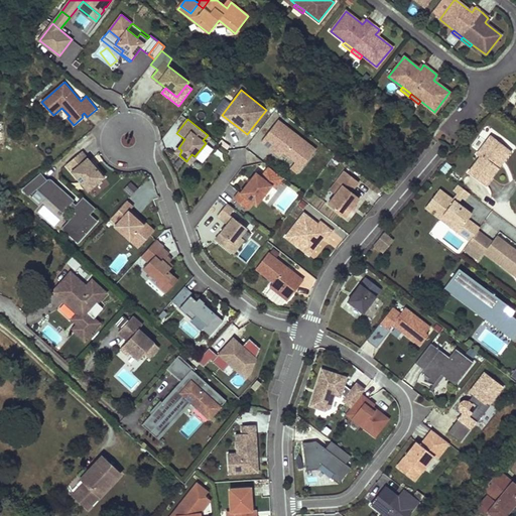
[(316,148),(278,119),(261,141),(280,155),(284,149),(287,152),(286,154),(295,161),(297,159),(303,164),(316,148)]
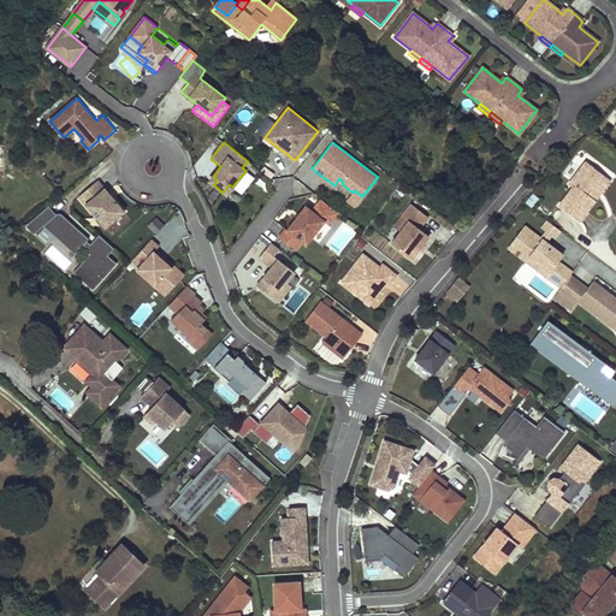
[(569,194),(588,209),(594,201),(591,199),(606,178),(586,163),(570,184),(574,187),(569,194)]
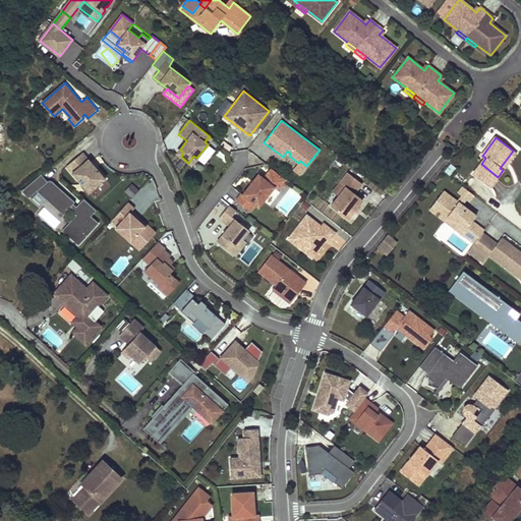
[(205,163),(216,149),(210,145),(198,159),(205,163)]
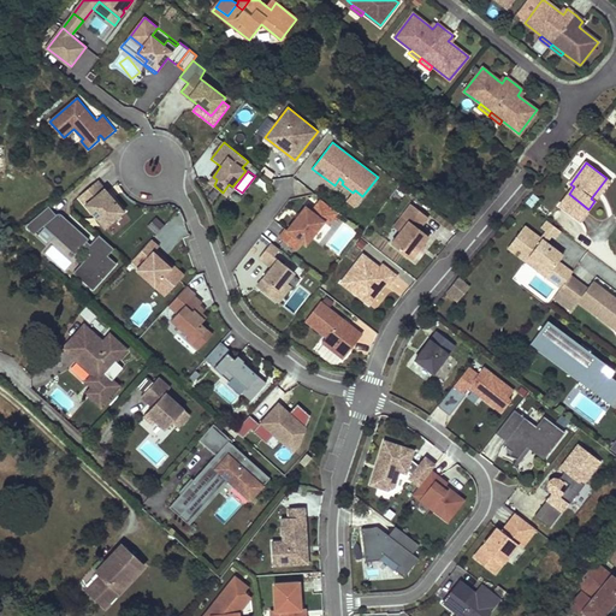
[(591,199),(594,201),(610,181),(606,178),(591,199)]
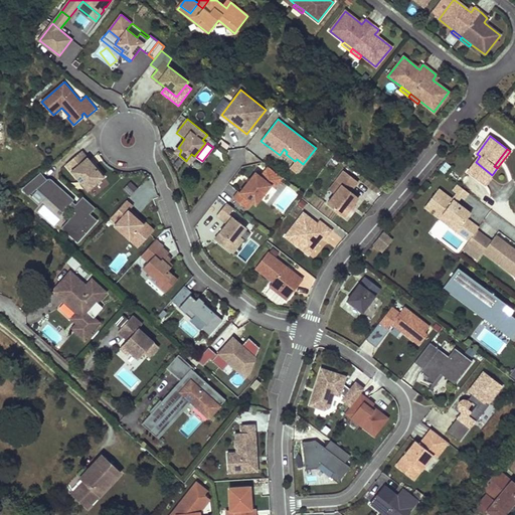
[(78,153),(65,164),(88,190),(104,177),(81,151),(78,153)]
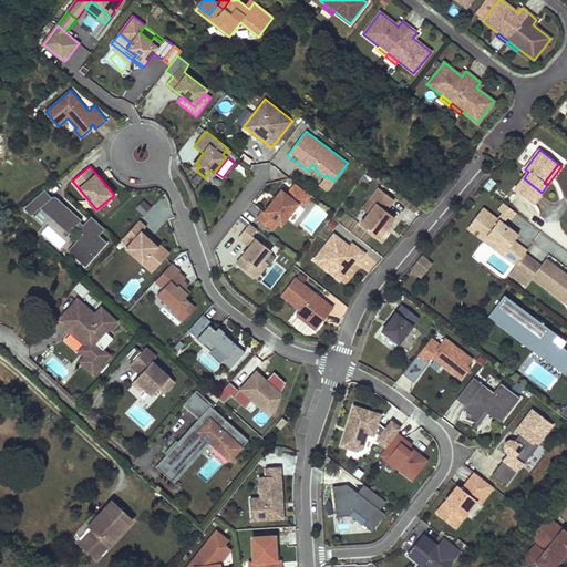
[(327,175),(325,177),(320,184),(327,189),(333,181),(327,175)]
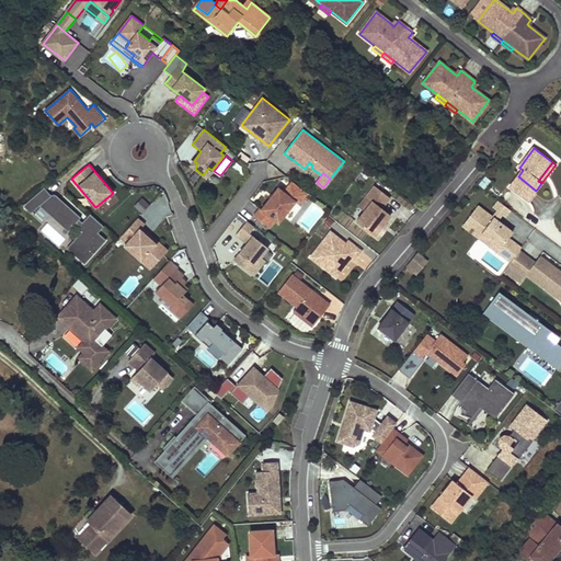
[(510,187),(528,201),(536,191),(518,176),(510,187)]
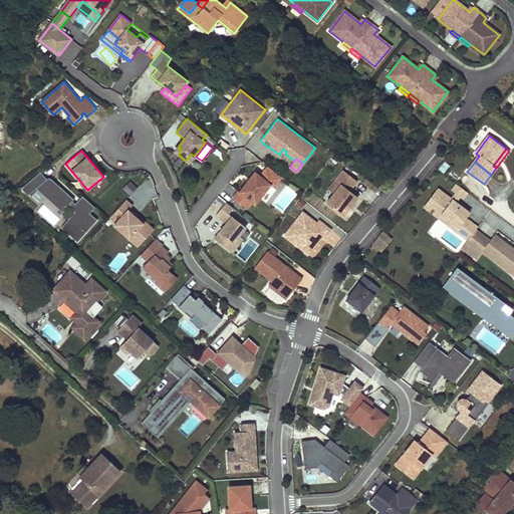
[(234,188),(229,195),(243,205),(248,199),(252,202),(267,182),(251,169),(236,189),(234,188)]
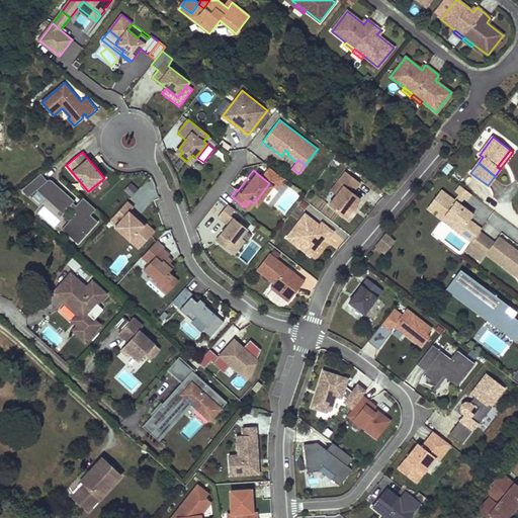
[(346,218),(361,198),(352,191),(360,182),(346,171),(338,181),(344,185),(337,194),(329,204),(346,218)]
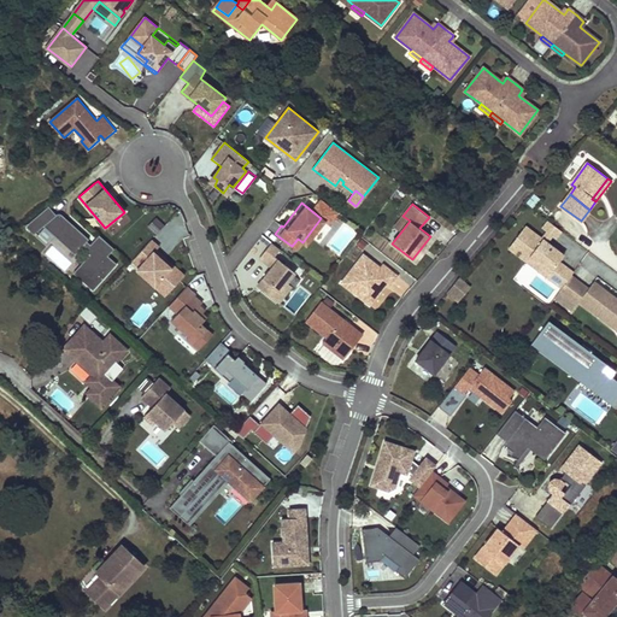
[(89,239),(63,215),(60,213),(59,213),(57,215),(48,207),(25,225),(34,235),(45,225),(76,256),(83,248),(90,256),(74,274),(93,291),(117,264),(109,256),(115,250),(99,235),(90,245),(87,241),(89,239)]
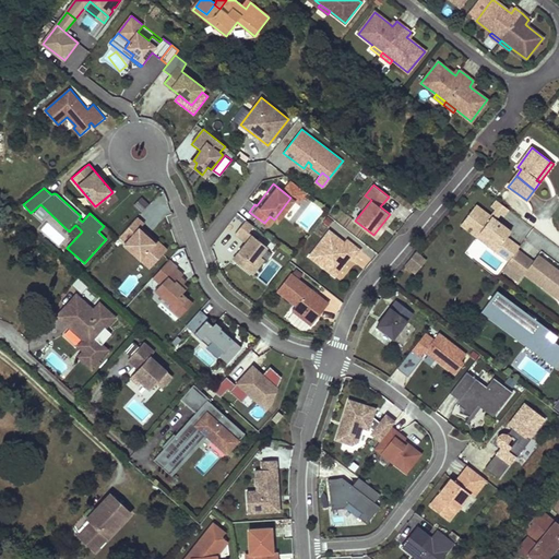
[(371,200),(365,195),(357,205),(364,210),(371,200)]
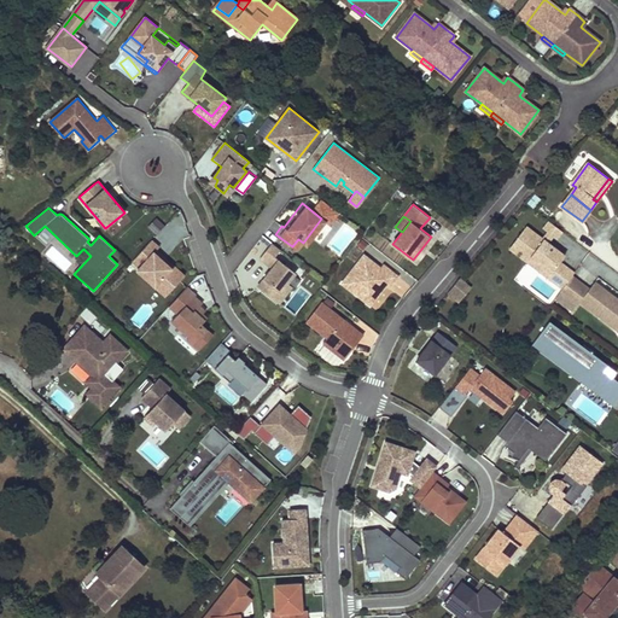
[(158,234),(164,223),(153,217),(147,228),(158,234)]
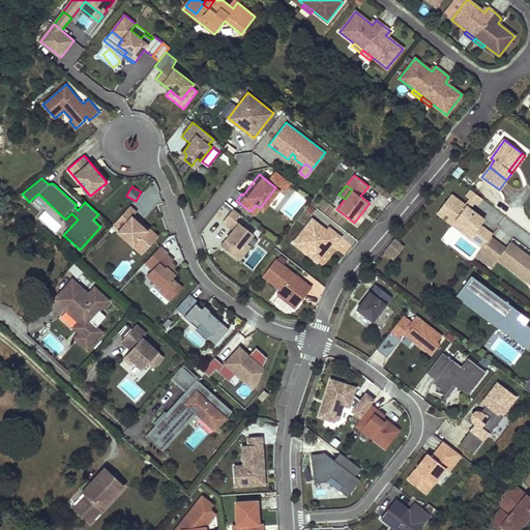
[(478,206),(483,199),(471,189),(466,196),(470,199),(465,205),(471,210),(475,203),(478,206)]
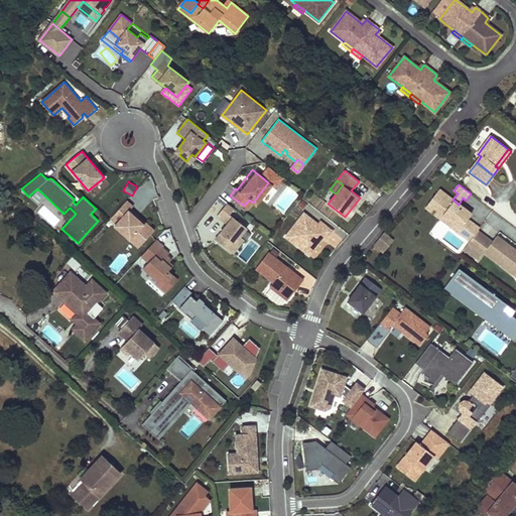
[(478,231),(480,229),(468,220),(472,214),(459,205),(453,200),(439,189),(425,208),(440,220),(443,216),(453,223),(449,227),(470,242),(478,231)]
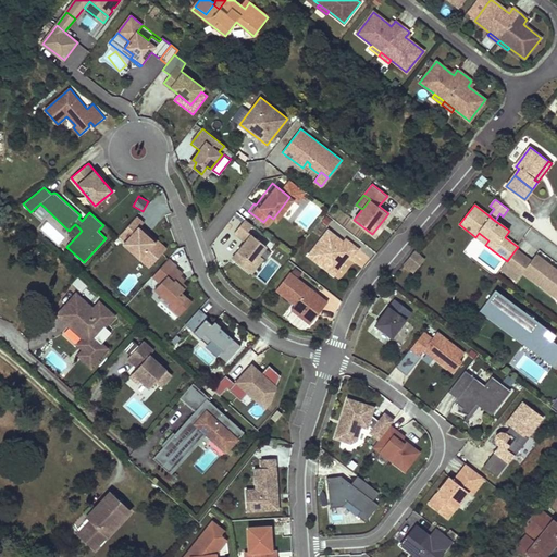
[(136,217),(120,235),(126,242),(124,244),(140,259),(147,251),(156,260),(166,249),(157,239),(155,242),(138,229),(140,225),(144,223),(136,217)]
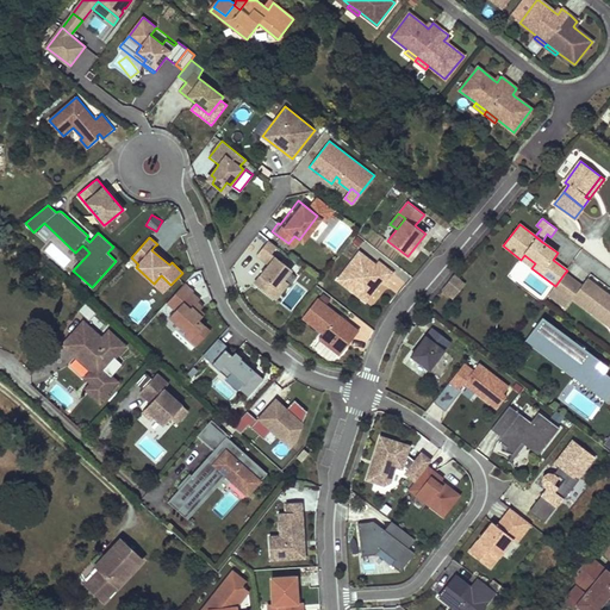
[(268,240),(257,255),(269,265),(255,282),(272,297),(285,279),(292,269),(272,253),(277,247),(268,240)]
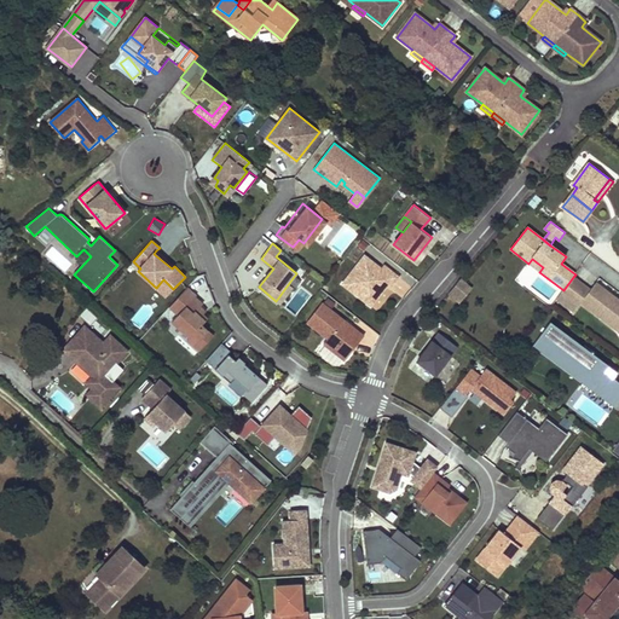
[(172,268),(174,266),(156,250),(154,254),(172,268)]
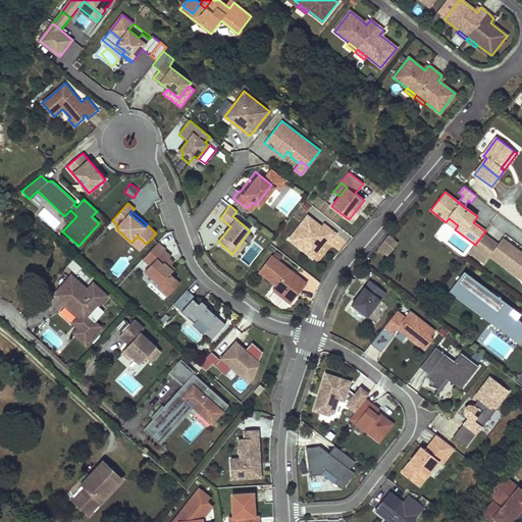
[(307,215),(293,235),(299,240),(300,248),(313,258),(317,251),(317,248),(319,246),(321,247),(326,241),(328,243),(335,233),(324,224),(322,226),(307,215)]
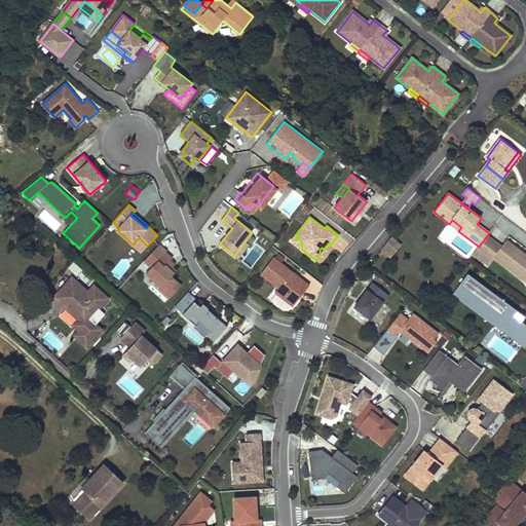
[(458,231),(461,227),(452,220),(449,224),(458,231)]
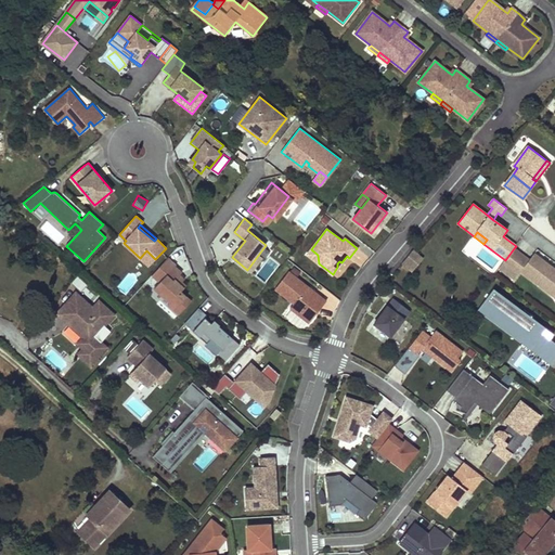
[(529,260),(514,248),(505,260),(498,269),(514,281),(521,272),(554,297),(554,272),(554,274),(550,271),(552,268),(533,254),(529,260)]
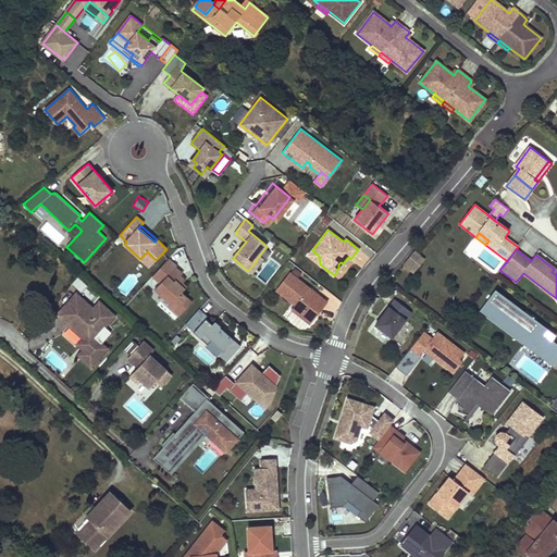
[(312,250),(308,255),(320,264),(319,256),(312,250)]
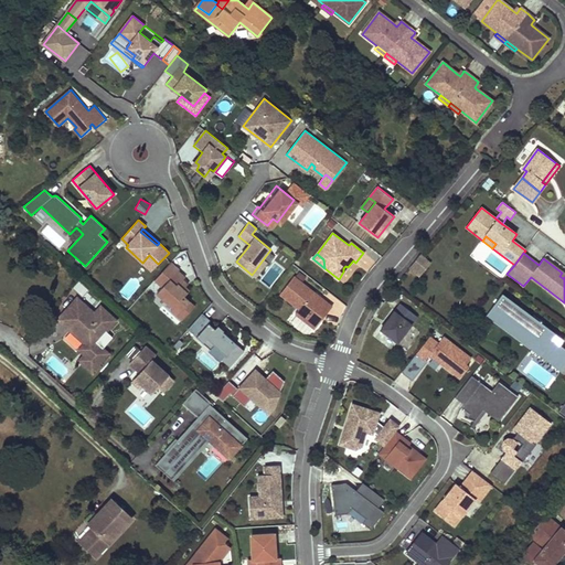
[(149,255),(142,263),(151,272),(158,264),(149,255)]
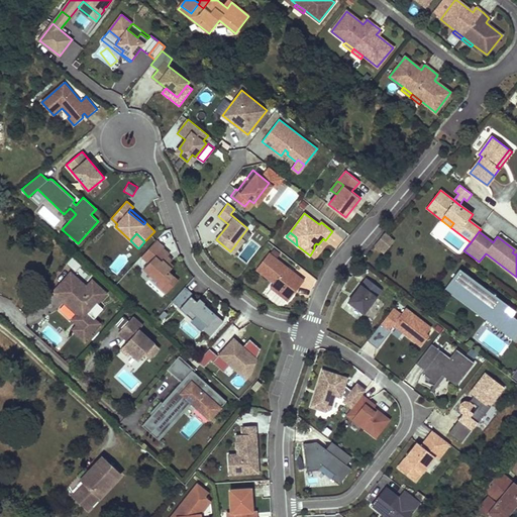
[(241,236),(230,251),(234,253),(245,239),(241,236)]
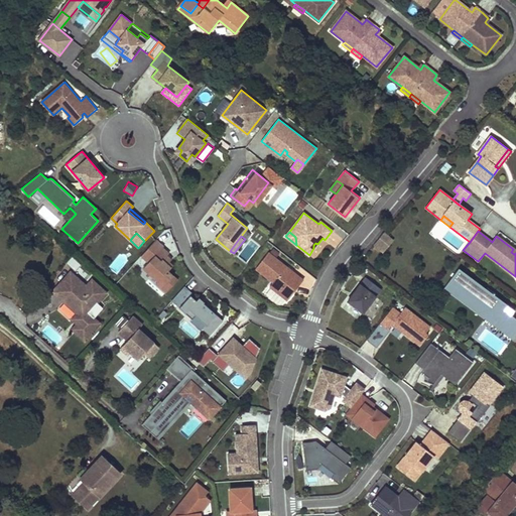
[(148,262),(143,268),(158,282),(160,280),(169,289),(177,280),(167,271),(172,266),(169,262),(171,260),(166,256),(168,254),(162,248),(163,247),(156,240),(141,256),(148,262)]
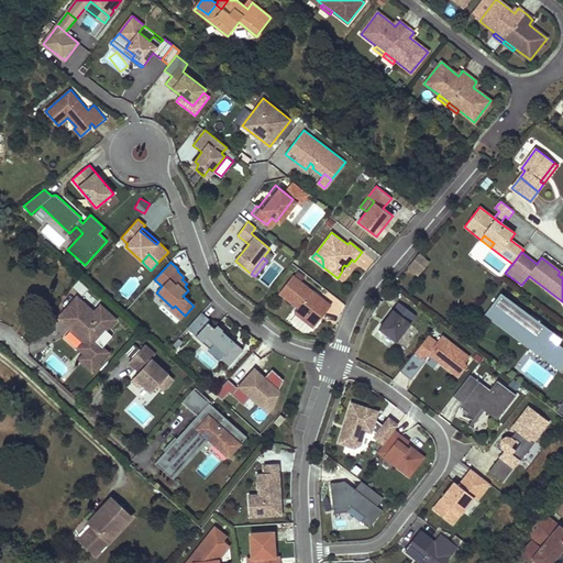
[(334,308),(296,277),(283,296),(301,310),(298,316),(317,330),(334,308)]
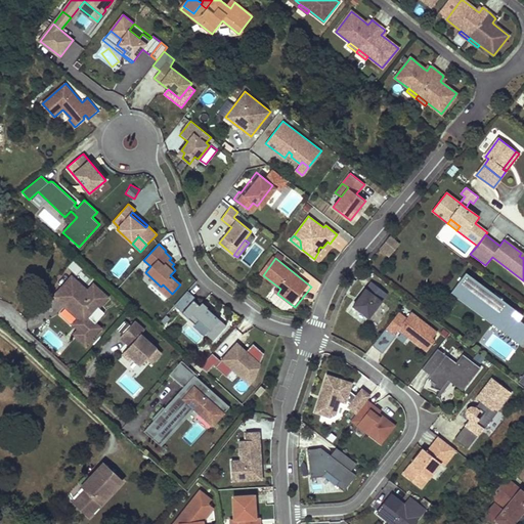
[(467,273),(454,290),(485,313),(489,307),(501,315),(496,321),(495,323),(523,345),(523,343),(523,323),(521,321),(514,316),(518,311),(506,302),(507,300),(501,297),(500,298),(467,273)]
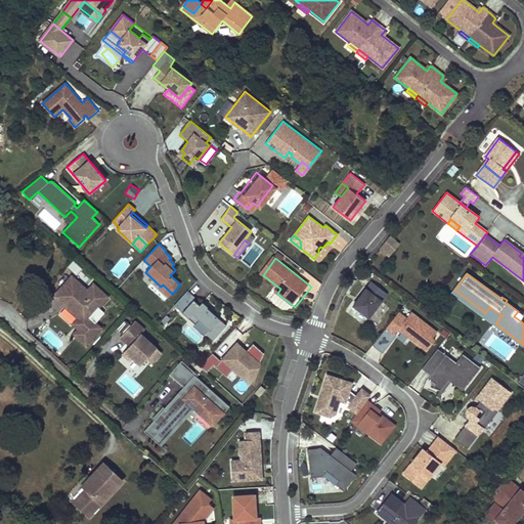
[(71,276),(61,287),(68,293),(70,291),(75,294),(63,306),(77,318),(74,321),(79,326),(77,329),(73,334),(84,345),(99,328),(89,317),(107,297),(92,284),(87,291),(71,276)]
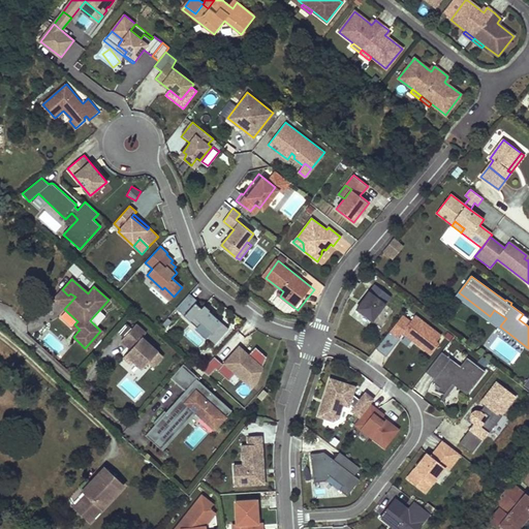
[(162,289),(160,291),(170,300),(174,297),(164,287),(162,289)]
